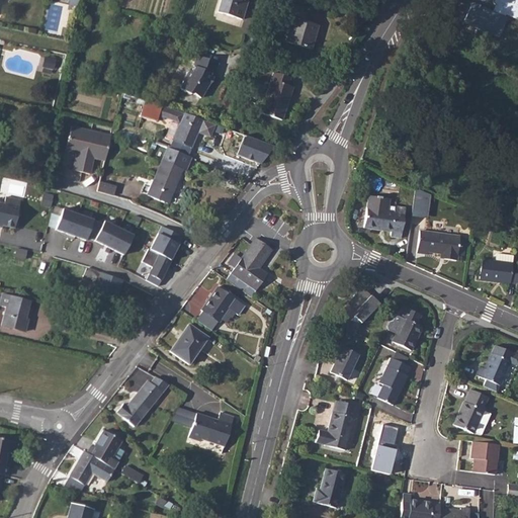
[(221,0),(218,12),(242,20),(248,0),(221,0)]
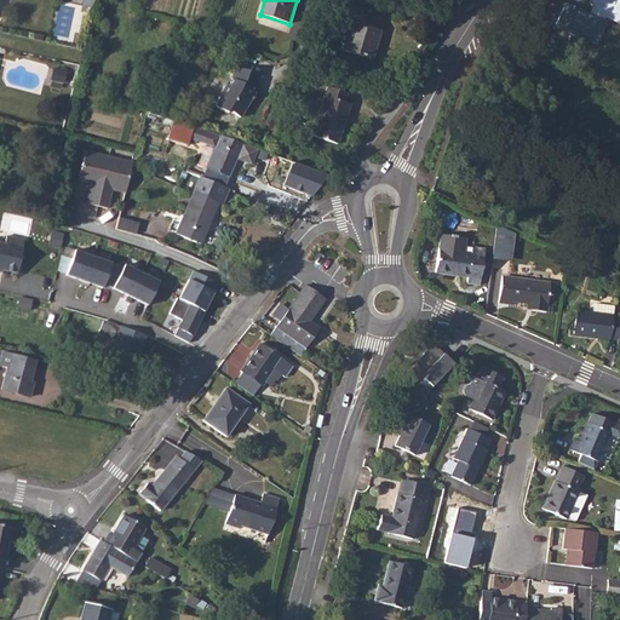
[(566,5),(555,27),(584,40),(584,41),(596,46),(607,23),(604,22),(606,19),(619,26),(619,0),(591,0),(590,5),(596,9),(592,16),(566,5)]
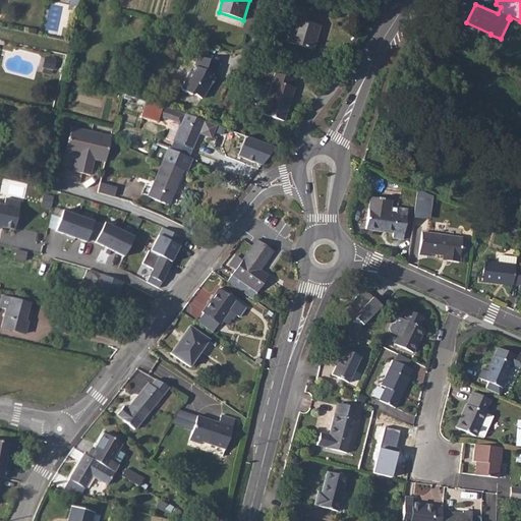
[(294,19),(287,41),(312,49),(320,26),(304,21),(307,13),(287,7),(284,16),(294,19)]
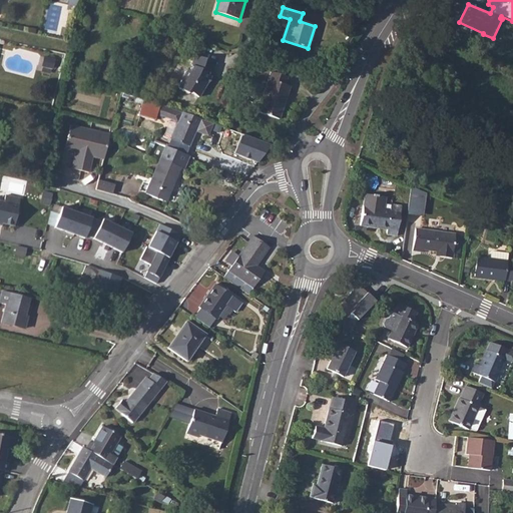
[(189,90),(193,93),(202,58),(194,55),(192,61),(191,62),(192,63),(191,67),(188,66),(177,79),(178,85),(186,91),(189,90)]
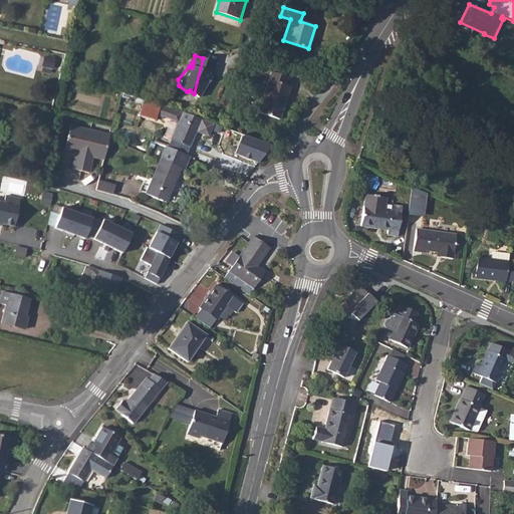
[(54,59),(45,56),(43,66),(52,68),(54,59)]
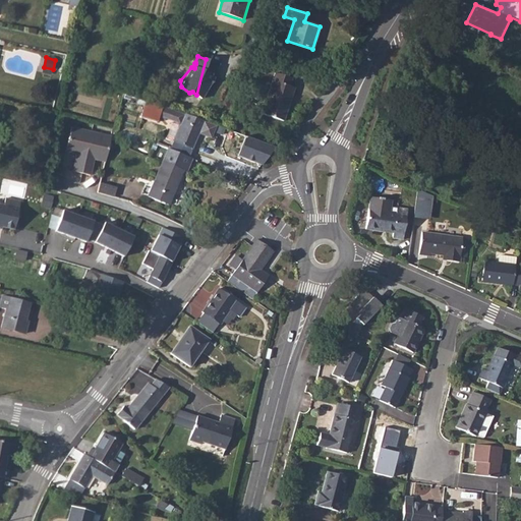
[(206,59),(196,95),(197,96),(204,89),(205,90),(209,84),(207,80),(210,77),(213,78),(218,63),(206,59)]
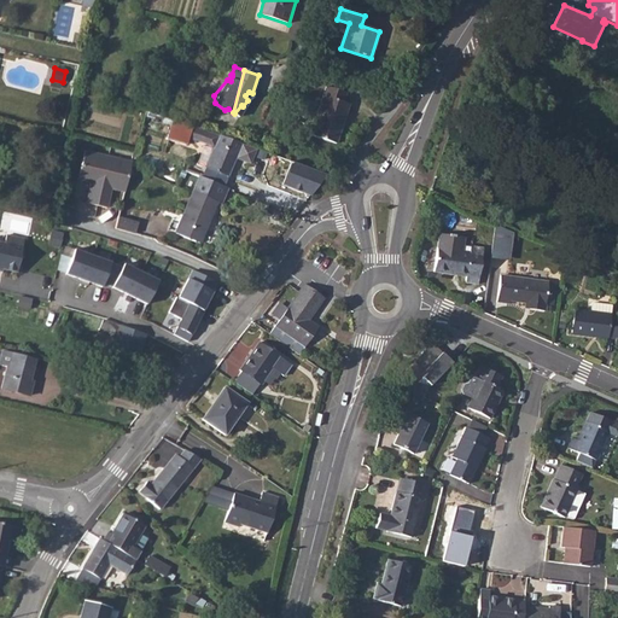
[(302,71),(299,83),(314,87),(318,75),(302,71)]
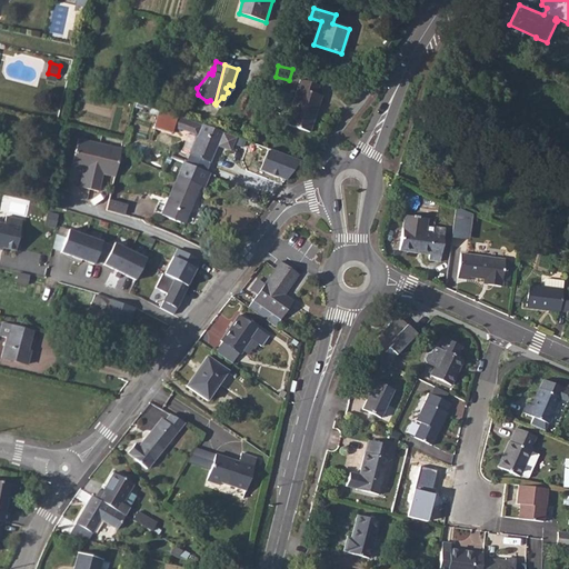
[(300,79),(286,125),(310,132),(321,96),(316,93),(318,86),(300,79)]
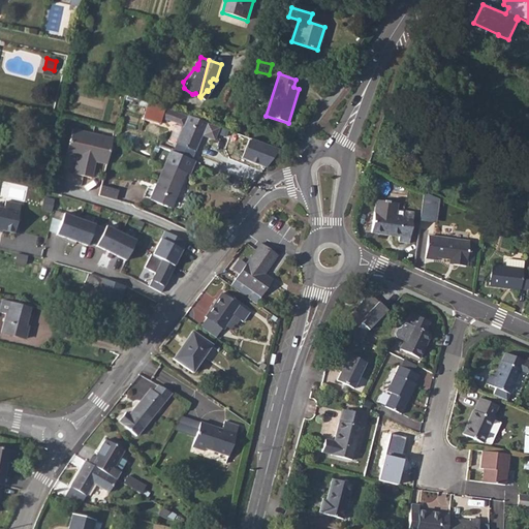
[(164,107),(150,103),(142,129),(157,133),(164,107)]
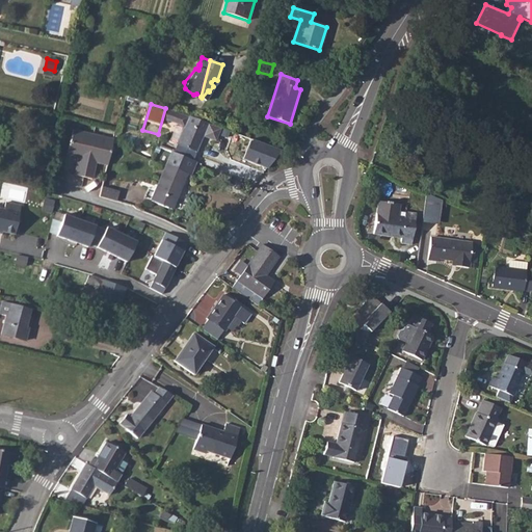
[(178,112),(173,122),(182,125),(185,128),(178,143),(196,152),(203,135),(208,134),(218,138),(222,129),(194,117),(178,112)]
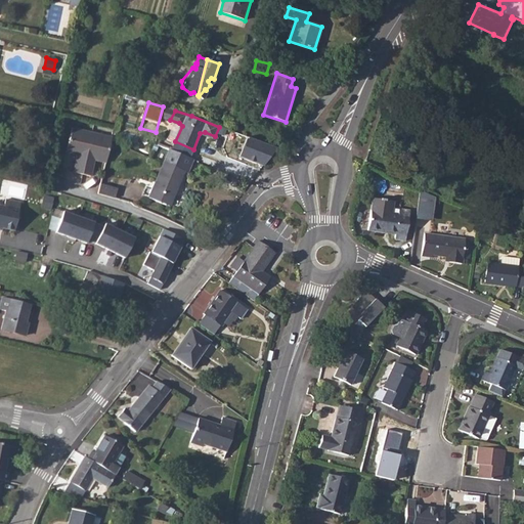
[(114,137),(74,127),(67,153),(78,156),(74,172),(91,176),(95,160),(106,163),(114,137)]
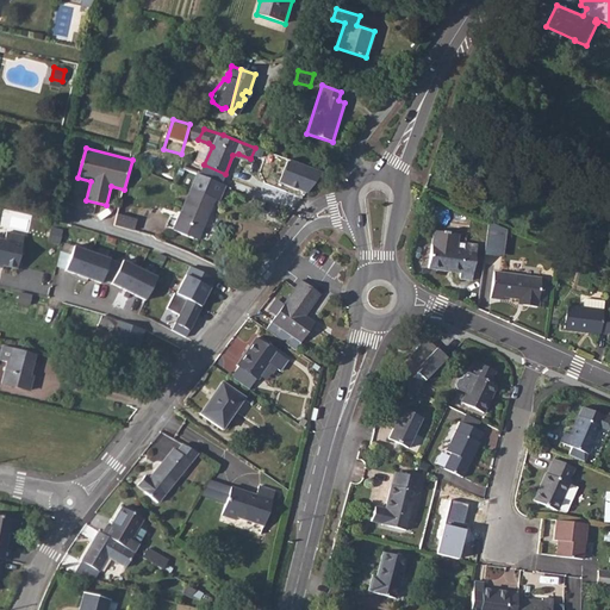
[(204,165),(199,175),(221,184),(225,174),(204,165)]
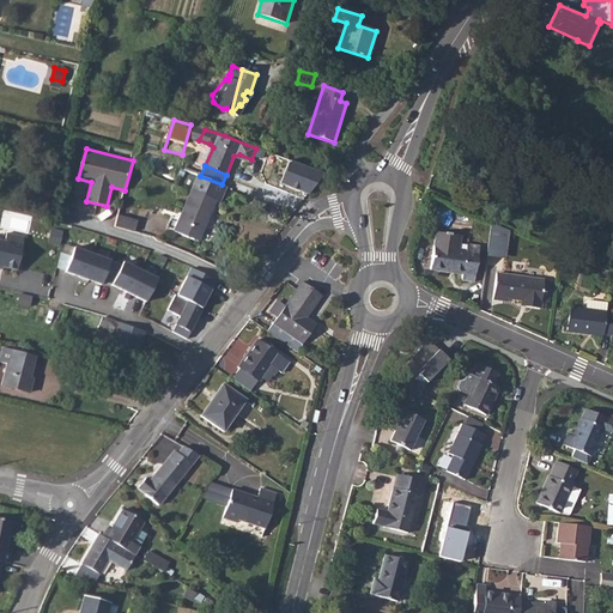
[(198,175),(174,231),(198,242),(216,201),(219,202),(226,187),(198,175)]
